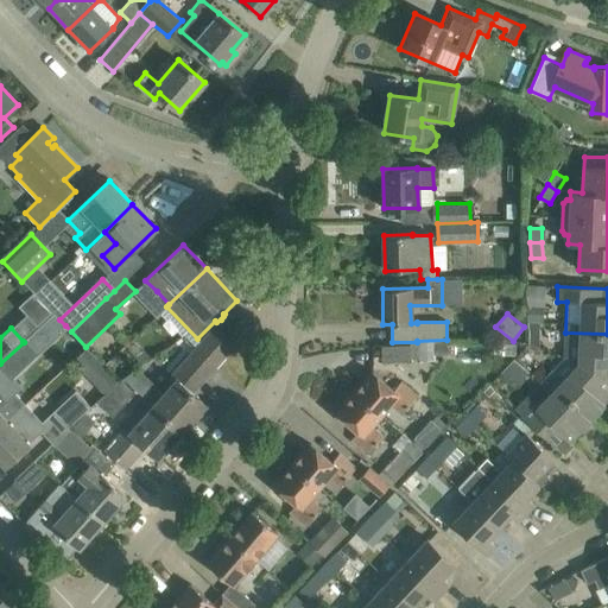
[(232,346),(213,329),(195,350),(214,367),(232,346)]
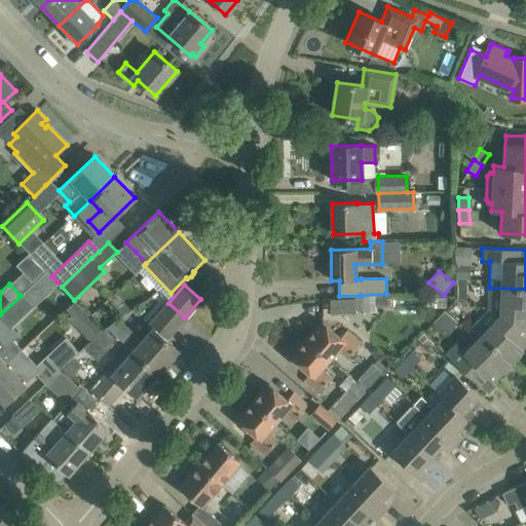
[(500,315),(525,326),(525,289),(489,288),(489,296),(501,297),(500,315)]
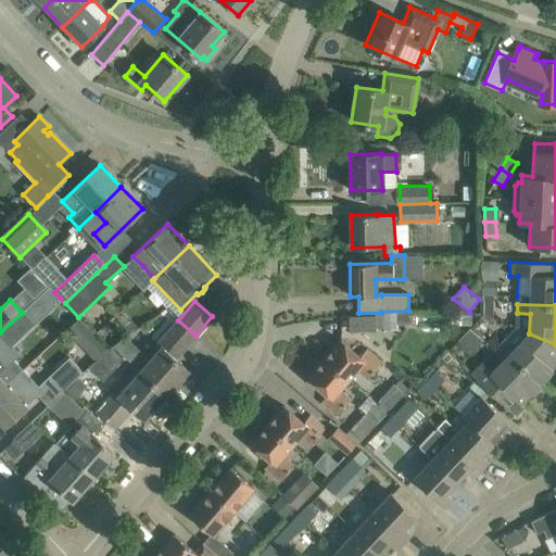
[(22,313),(0,332),(0,336),(8,343),(10,345),(11,344),(33,324),(22,313)]
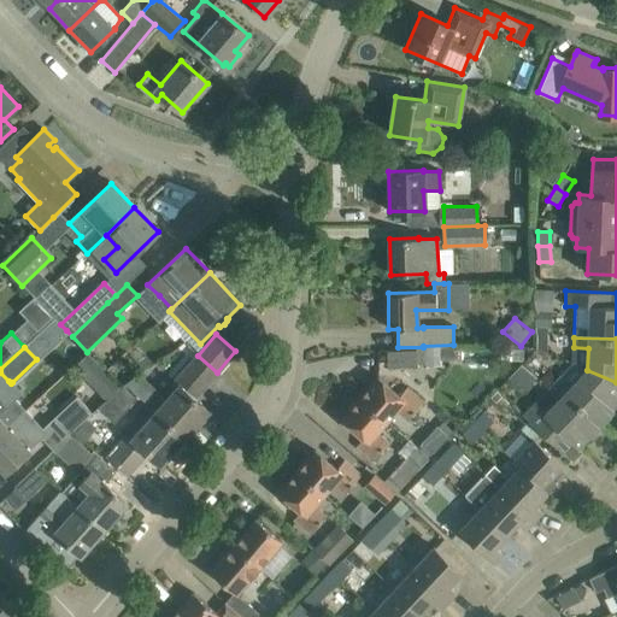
[(87,354),(72,368),(106,401),(119,387),(111,378),(87,354)]
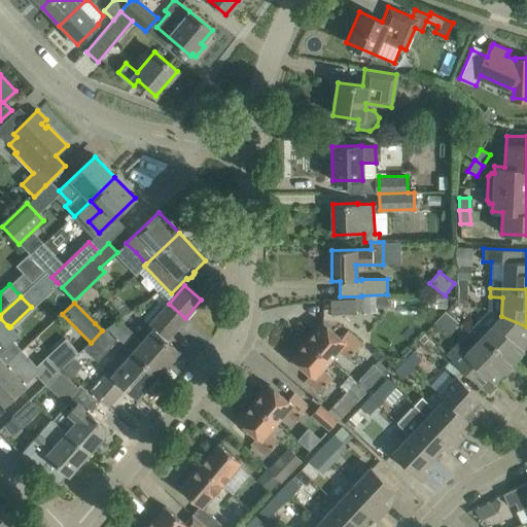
[(134,335),(125,345),(157,374),(177,351),(166,341),(182,321),(167,308),(148,328),(152,331),(142,343),(134,335)]
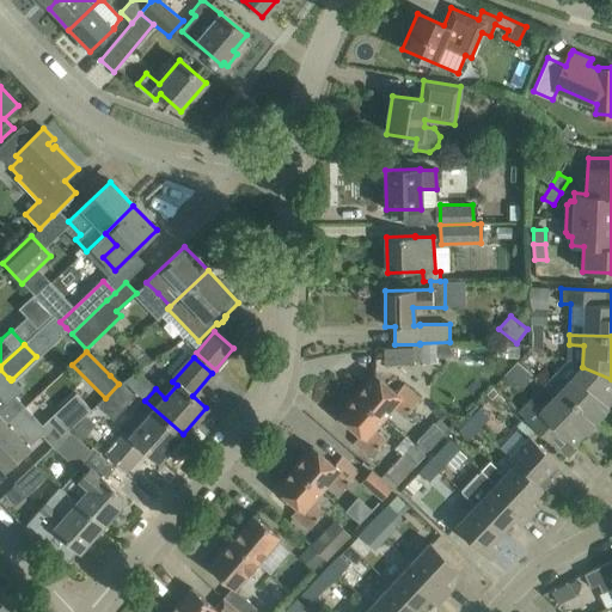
[(611,379),(582,367),(567,383),(557,373),(550,380),(595,422),(609,408),(606,405),(611,398),(611,379)]
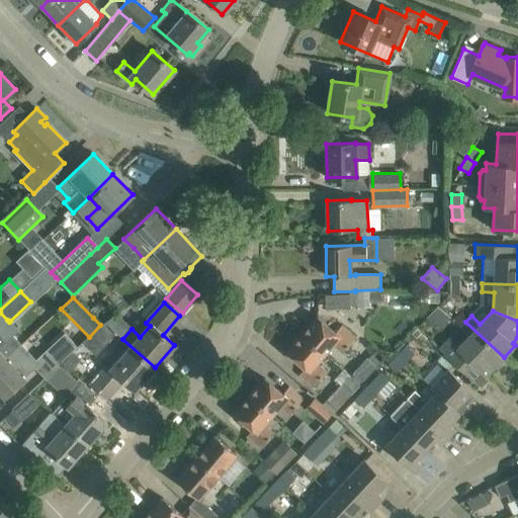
[(0,363),(21,344),(13,335),(18,330),(10,321),(9,322),(7,320),(0,313),(0,363)]
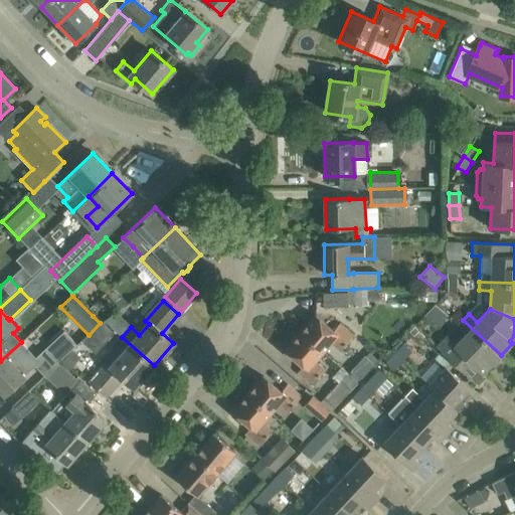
[(300,333),(322,352),(331,342),(341,350),(353,336),(339,324),(333,331),(315,315),(300,333)]
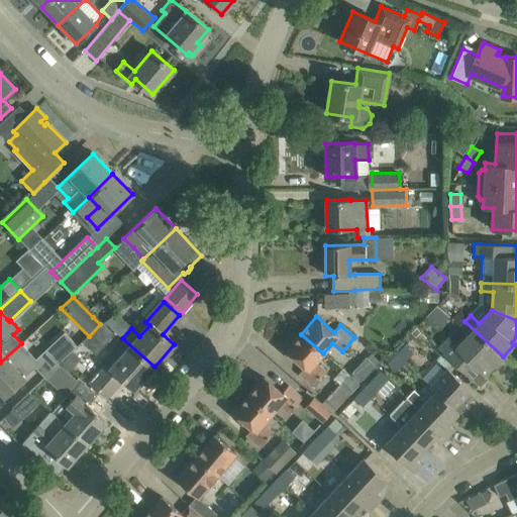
[(464,373),(472,365),(485,376),(503,356),(464,321),(459,326),(469,335),(455,348),(447,339),(438,348),(464,373)]
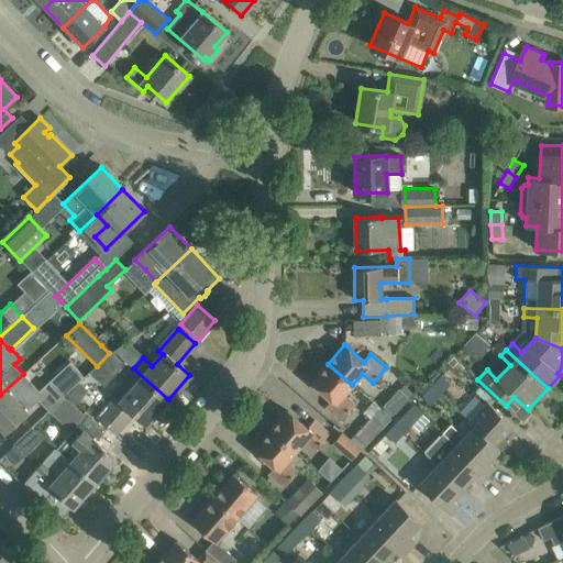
[(69,362),(48,382),(63,397),(84,377),(69,362)]
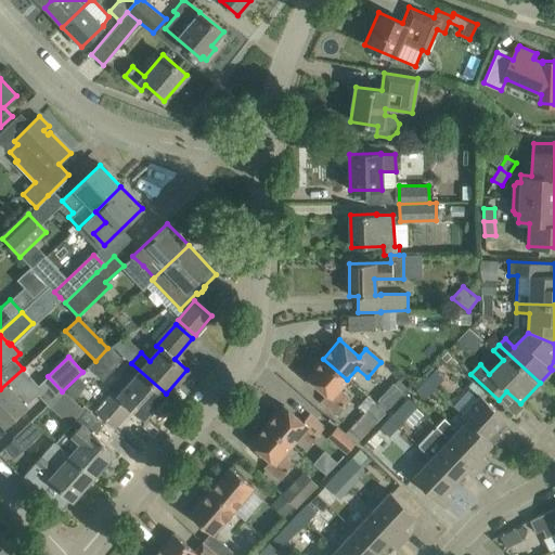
[(321,401),(336,414),(349,399),(338,389),(347,379),(323,359),(307,377),(326,395),(321,401)]
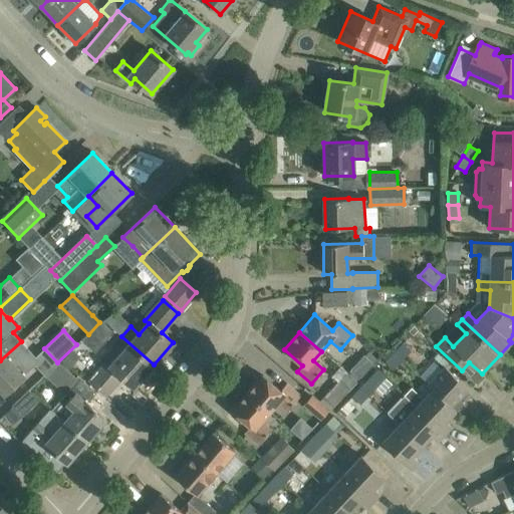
[(134,387),(154,364),(121,336),(102,358),(107,362),(91,381),(106,395),(122,376),(134,387)]
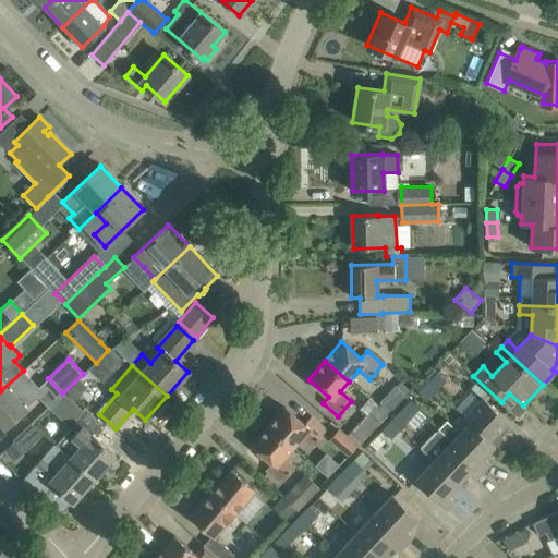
[(23,371),(0,391),(0,423),(4,428),(21,413),(35,400),(38,397),(43,392),(38,387),(23,371)]
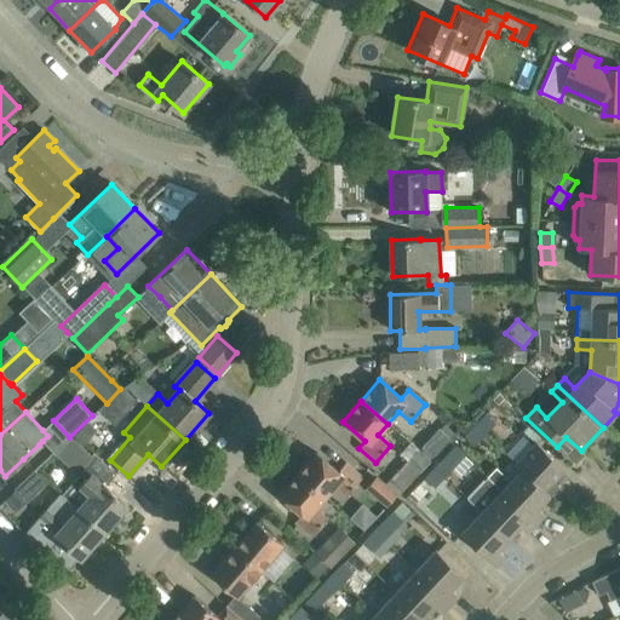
[(475,425),(484,435),(494,424),(484,414),(475,425)]
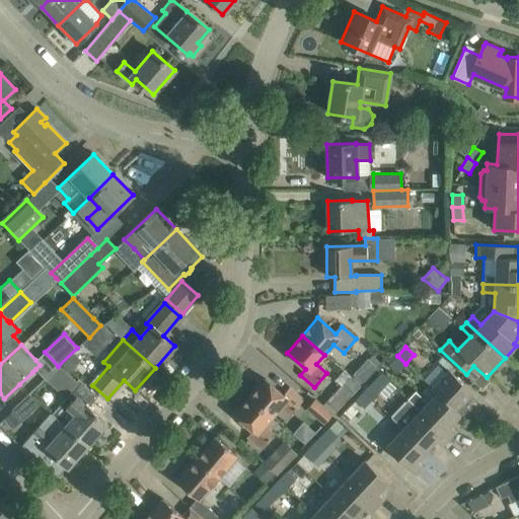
[(354,379),(359,383),(366,375),(368,377),(380,364),(362,349),(351,362),(361,370),(354,379)]
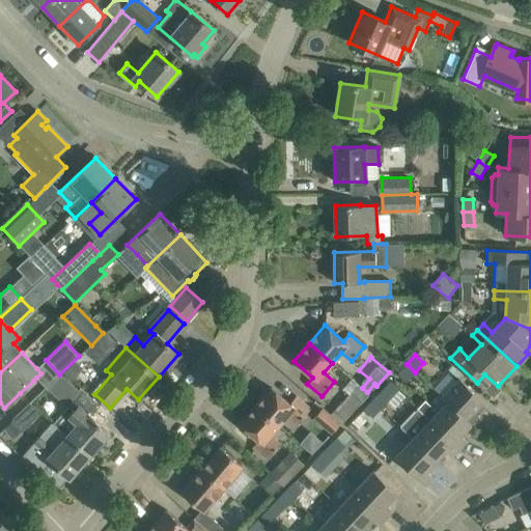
[(415,372),(407,364),(406,365),(401,361),(393,369),(407,381),(415,372)]
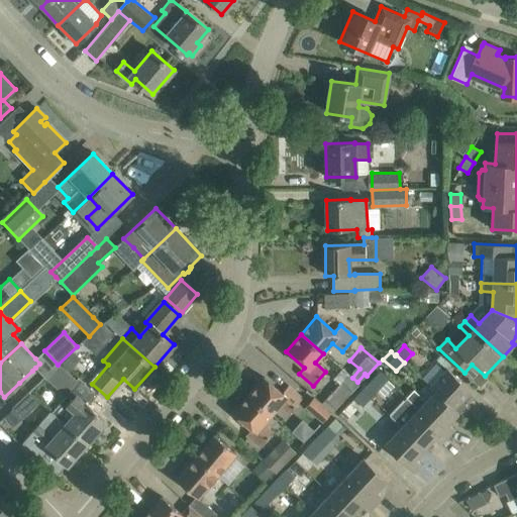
[(65,396),(50,412),(86,443),(106,421),(85,402),(93,392),(77,378),(75,380),(58,365),(45,378),(65,396)]
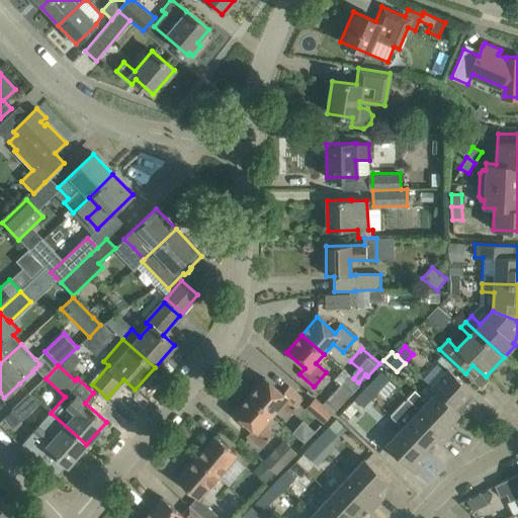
[(358,382),(353,378),(343,369),(335,377),(341,382),(322,404),(332,412),(334,414),(359,385),(357,382),(358,382)]
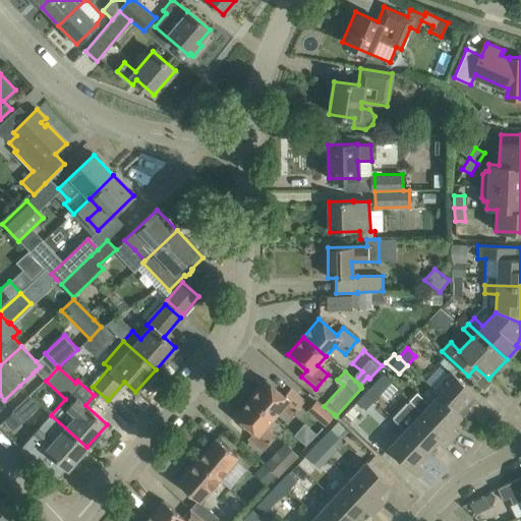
[(451,371),(440,383),(435,378),(427,385),(429,386),(462,416),(469,409),(464,405),(474,394),(451,371)]
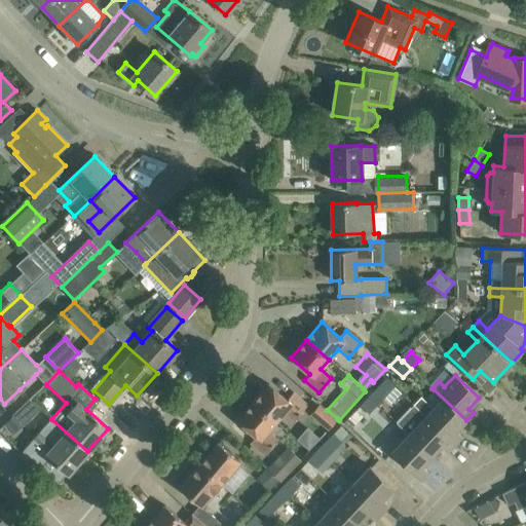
[(369,396),(377,404),(388,391),(391,395),(397,388),(385,378),(369,396)]
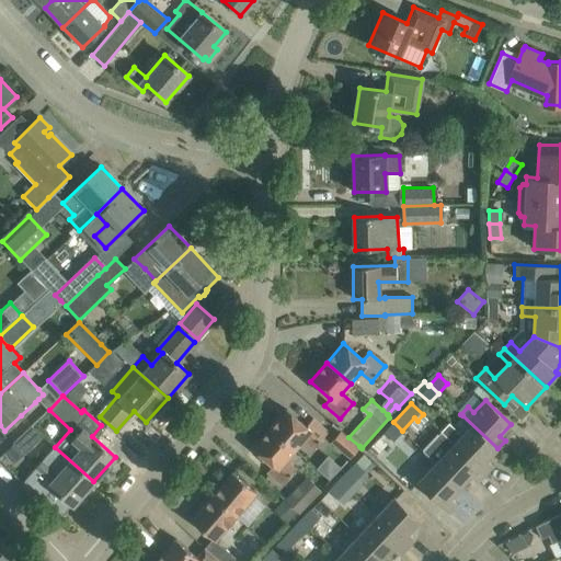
[(270,428),(294,449),(304,438),(313,448),(327,433),(311,420),(306,426),(286,410),(270,428)]
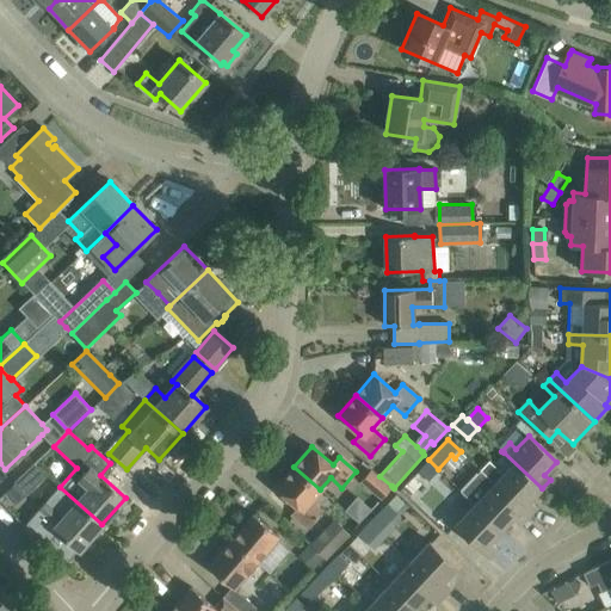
[(542,488),(504,452),(493,464),(489,461),(480,470),(529,516),(537,507),(530,500),(542,488)]
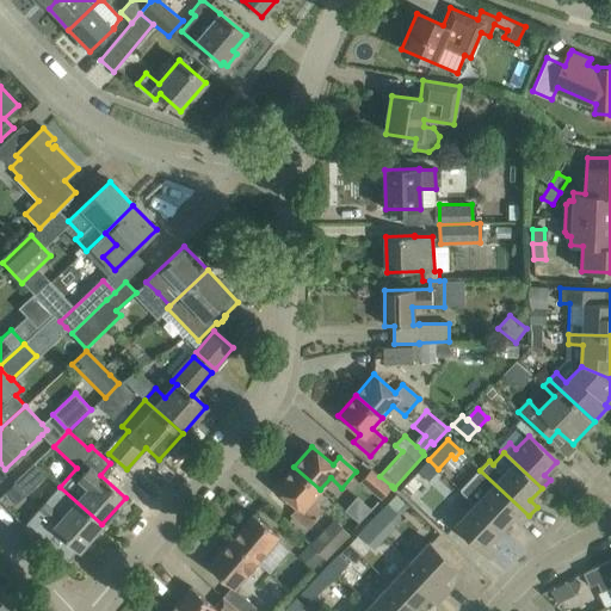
[(438,469),(429,460),(418,470),(427,479),(438,469)]
